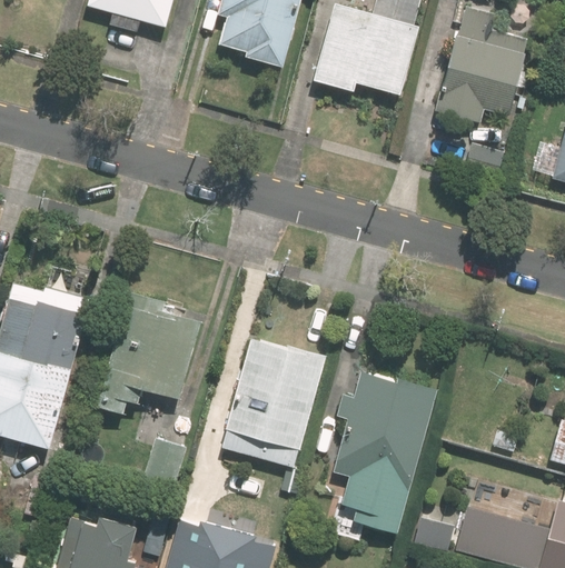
[(138,32),(141,18),(168,25),(174,0),(89,0),(89,5),(111,10),(108,25),(138,32)]
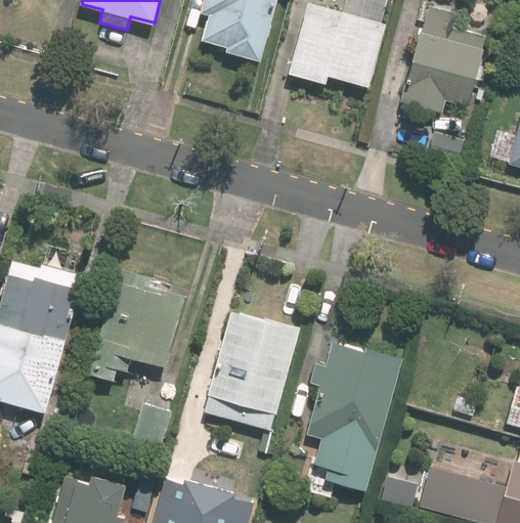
[(224,52),(262,61),(277,0),(202,0),(199,12),(207,14),(200,41),(225,47),(224,52)]
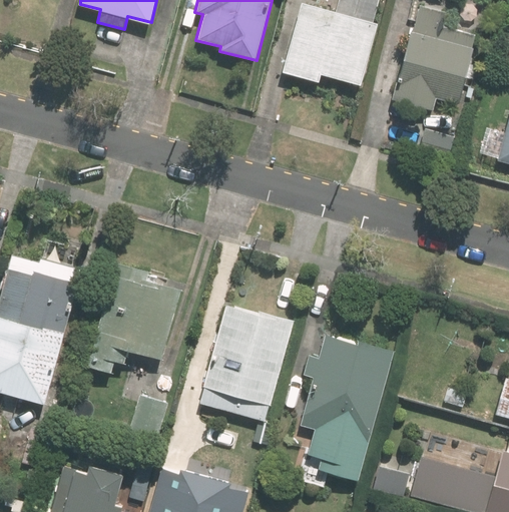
[(336,0),(334,11),(376,21),(381,0),(336,0)]
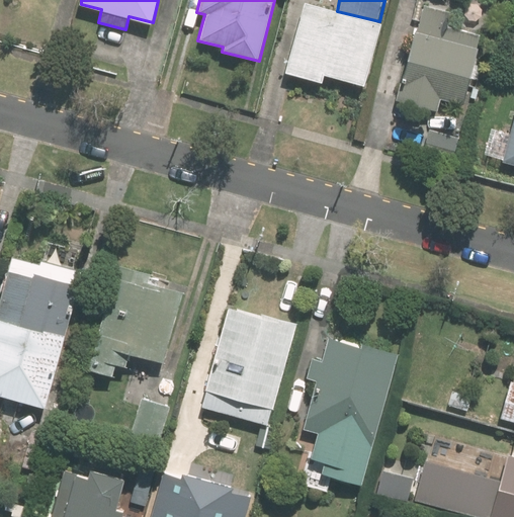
[(379,21),(337,11),(302,2),(283,73),(322,83),(324,74),(366,85),(382,22),(379,21)]
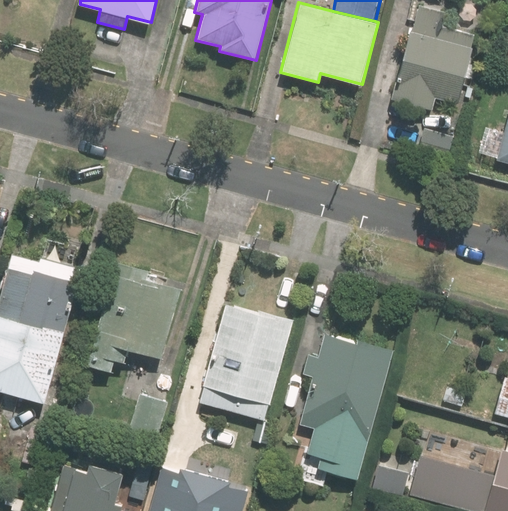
[(462,100),(479,35),(441,25),(445,9),(419,2),(393,101),(431,111),(436,93),(462,100)]
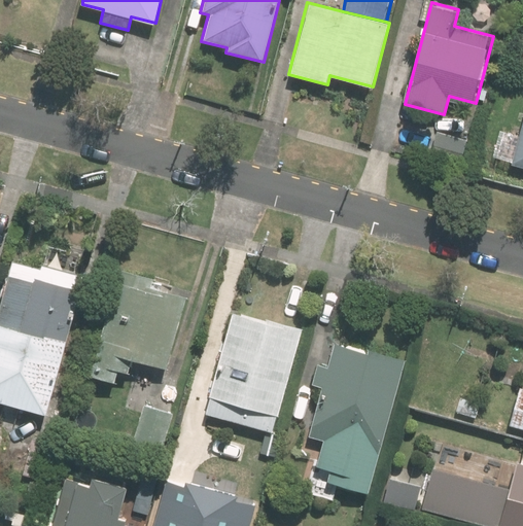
[(522,118),(519,133),(496,127),(488,159),(522,168),(522,118)]
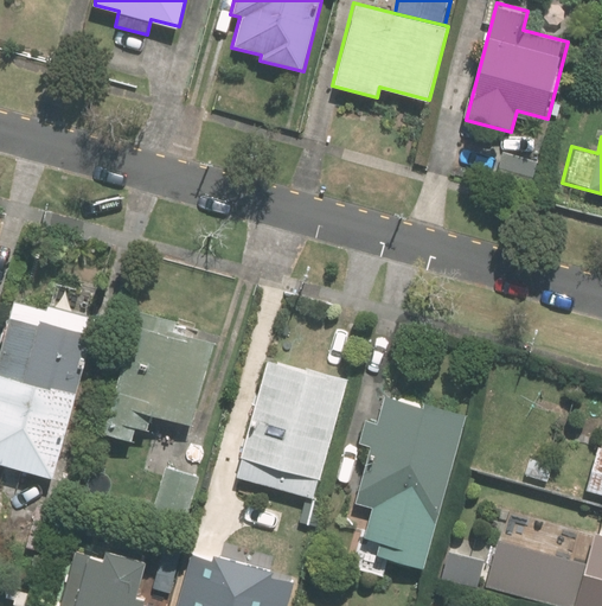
[(97,317),(66,308),(69,301),(45,295),(43,306),(17,298),(13,311),(7,310),(0,336),(0,340),(4,342),(0,356),(0,461),(53,477),(97,317)]
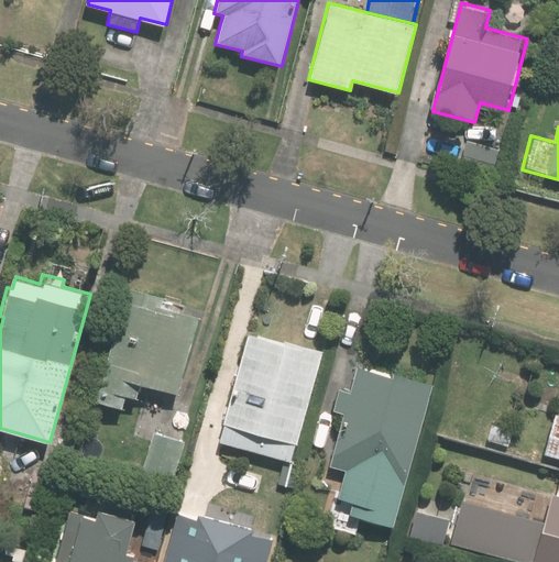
[(92,400),(124,409),(128,397),(139,400),(143,386),(174,396),(200,311),(125,288),(92,400)]
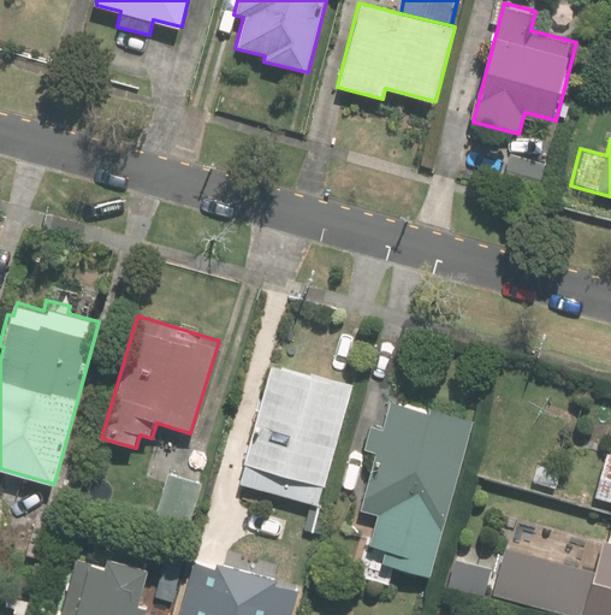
[(270,364),(243,473),(217,466),(206,509),(232,515),(239,486),(321,507),(351,383),(270,364)]
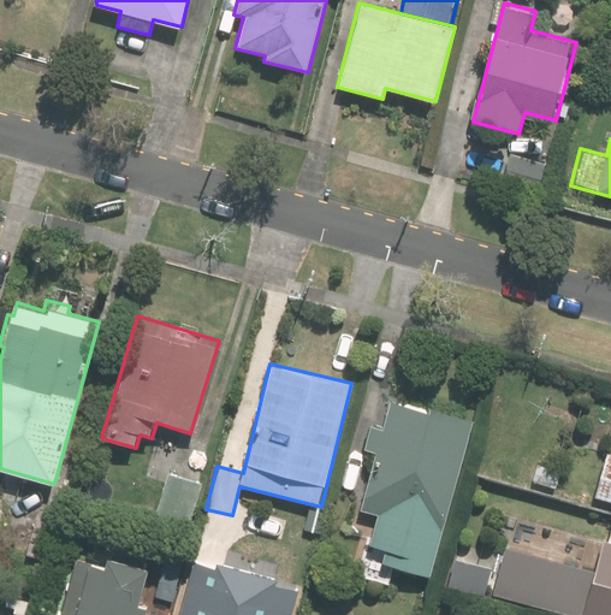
[(359,460),(373,465),(361,508),(379,513),(369,548),(383,551),(379,563),(431,578),(474,423),(391,400),(383,429),(369,425),(359,460)]
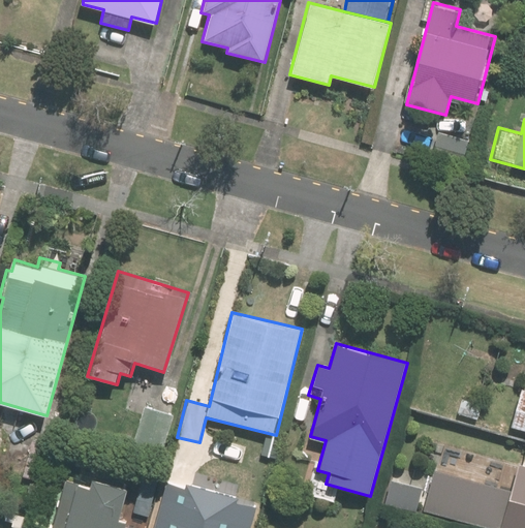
[(524,390),(520,389),(510,429),(524,433),(524,390)]
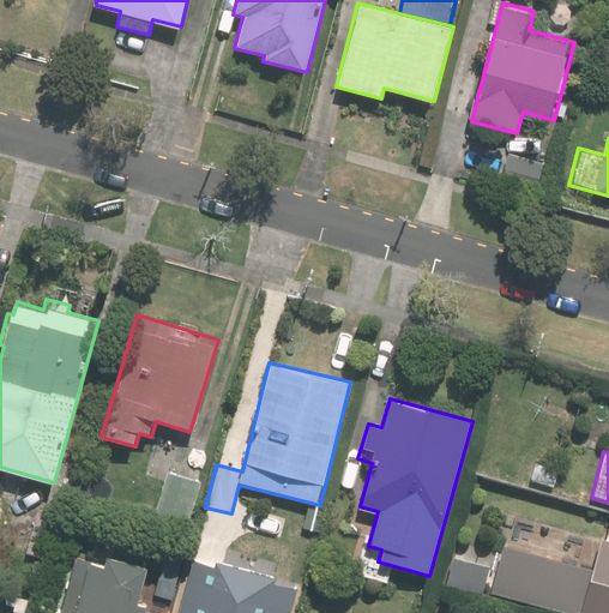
[(532,458),(523,478),(550,491),(560,472),(532,458)]
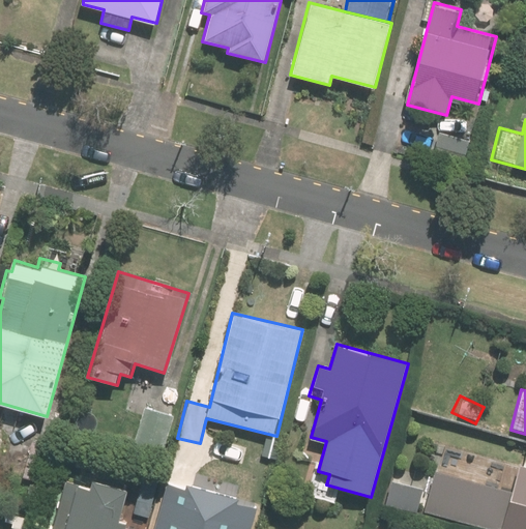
[(161,453),(170,416),(141,409),(132,446),(161,453)]
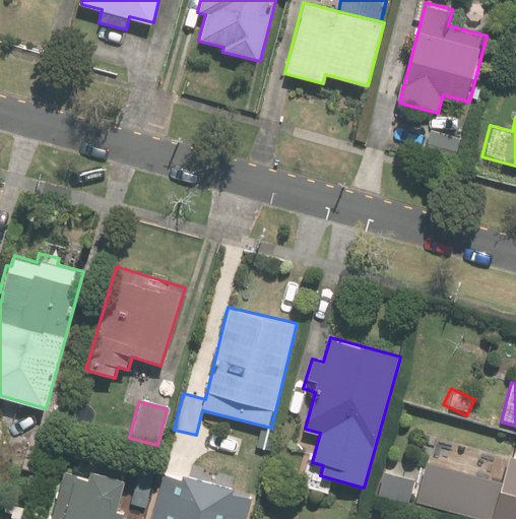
[(19,469),(27,471),(42,475),(51,438),(29,432),(19,469)]
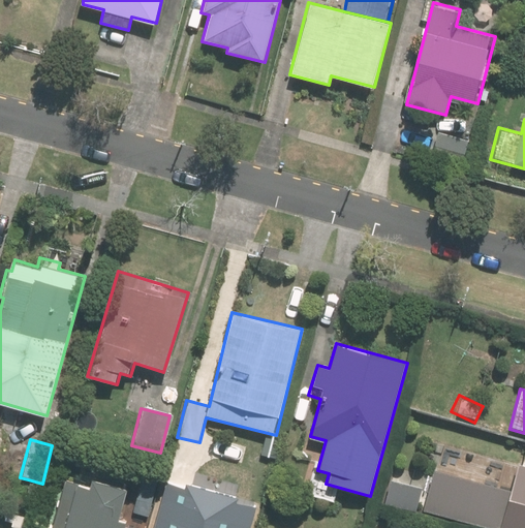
[(524,527),(524,465),(518,464),(511,491),(432,469),(420,510),(483,527),(524,527)]
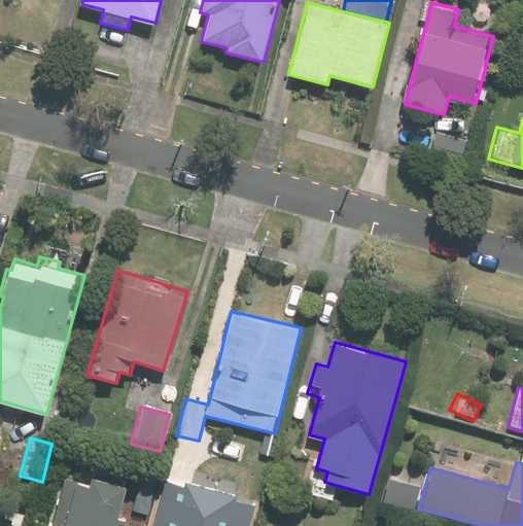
[(126,525),(128,519),(117,517),(125,486),(98,480),(97,485),(64,477),(50,525),(126,525)]
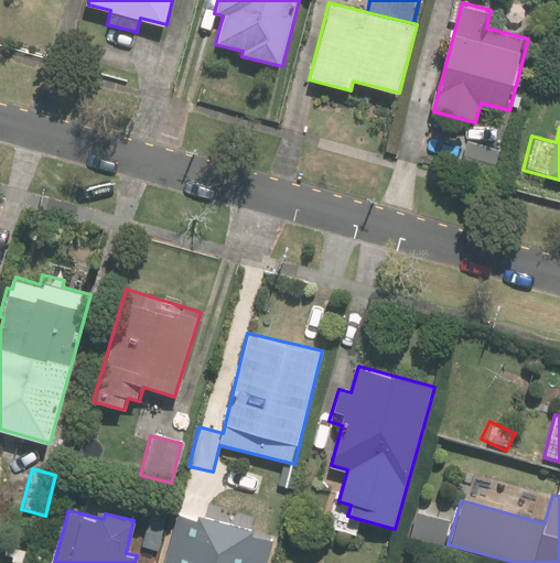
[(448,521),(412,511),(405,536),(441,547),(448,521)]
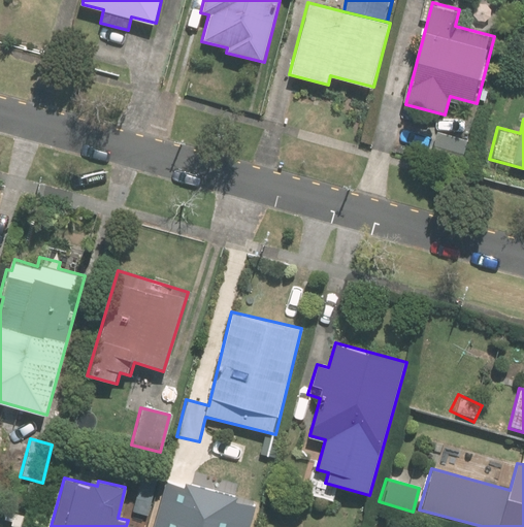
[(27,526),(29,518),(10,514),(3,513),(2,520),(10,521),(9,526),(27,526)]
